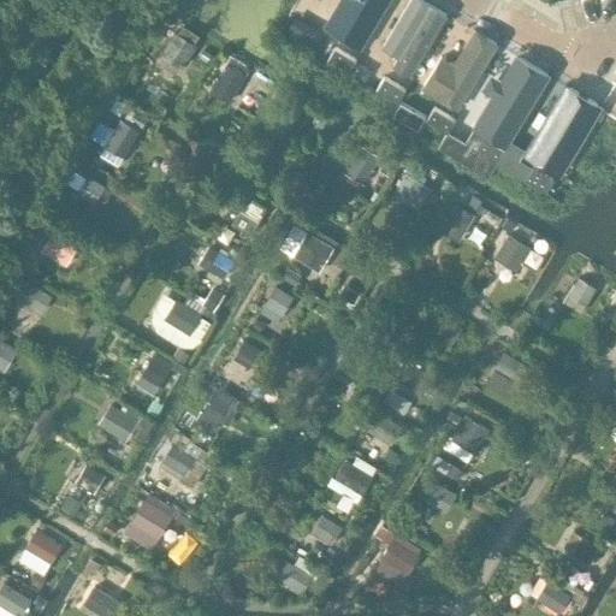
[(365,45),(390,0),(345,0),(343,6),(359,16),(349,36),(365,45)]
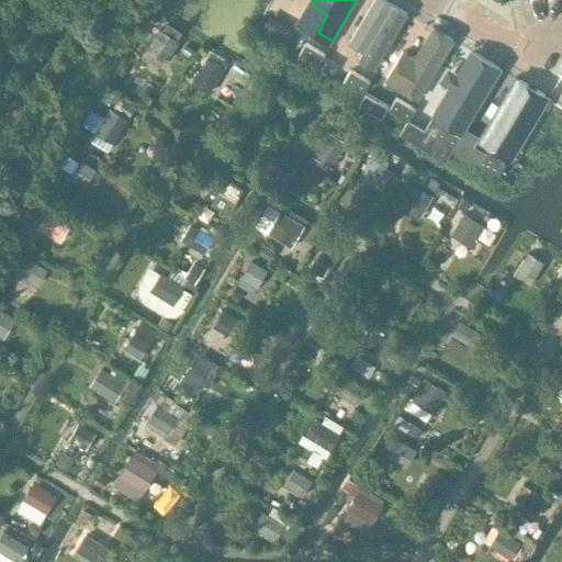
[(378,69),(411,13),(386,0),(380,0),(355,45),(367,53),(362,60),(378,69)]
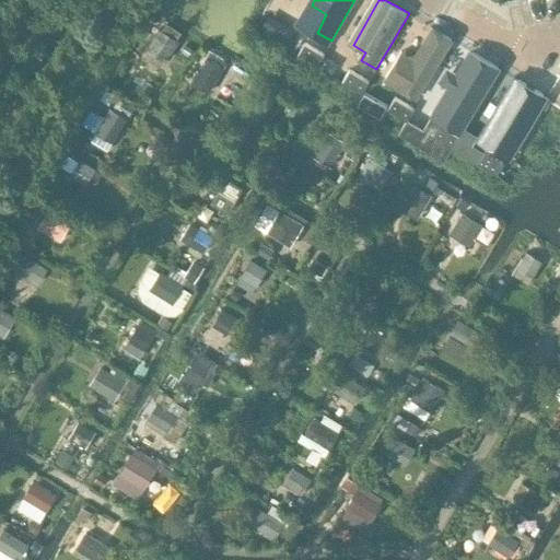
[(166,61),(179,41),(160,28),(147,49),(166,61)]
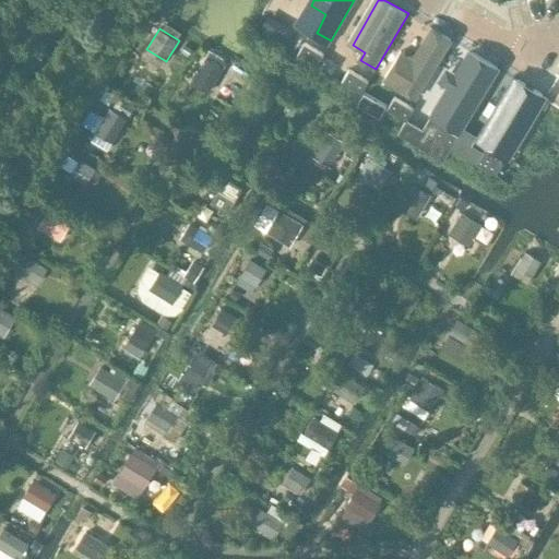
[(418,99),(453,40),(433,28),(415,57),(408,51),(399,69),(405,74),(400,86),(418,99)]
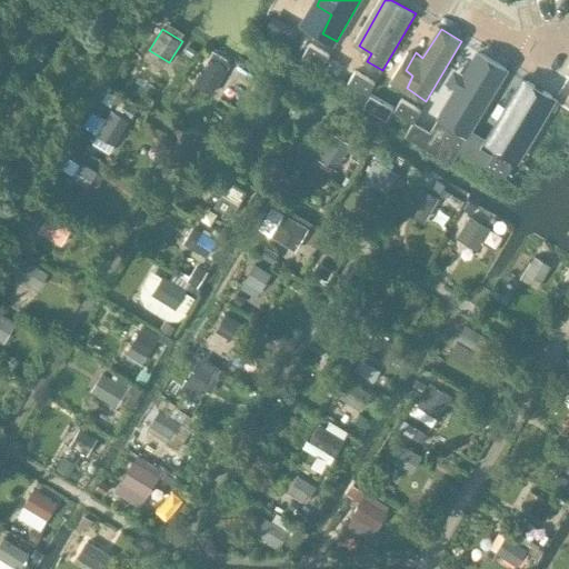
[(309,43),(302,55),(322,67),(329,55),(309,43)]
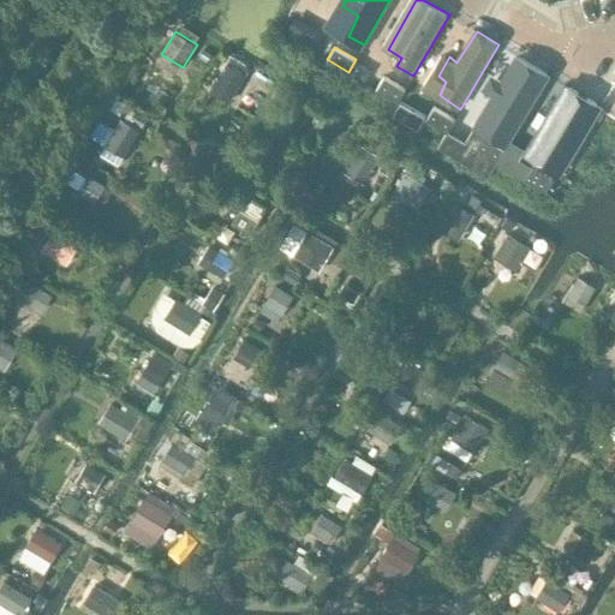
[(479,127),(503,142),(549,66),(524,53),(479,127)]
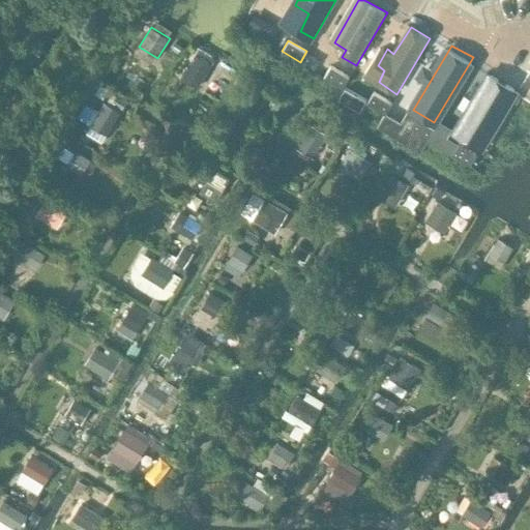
[(203,80),(212,64),(194,53),(184,68),(203,80)]
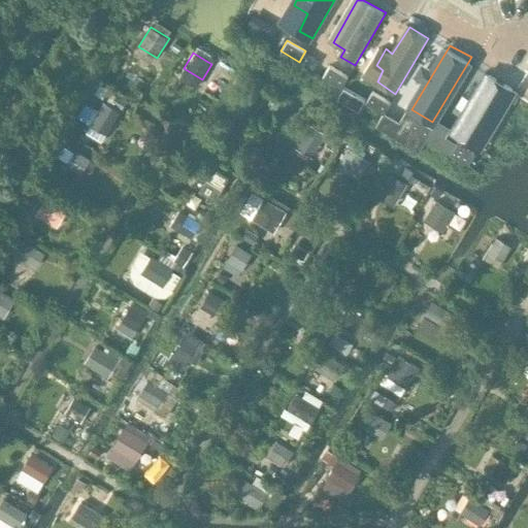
[(329,65),(323,76),(332,81),(340,87),(347,75),(338,71),(329,65)]
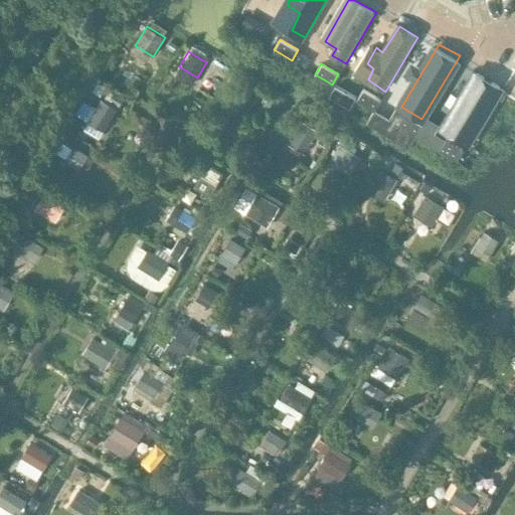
[(473,71),(440,126),(469,141),(500,87),(473,71)]
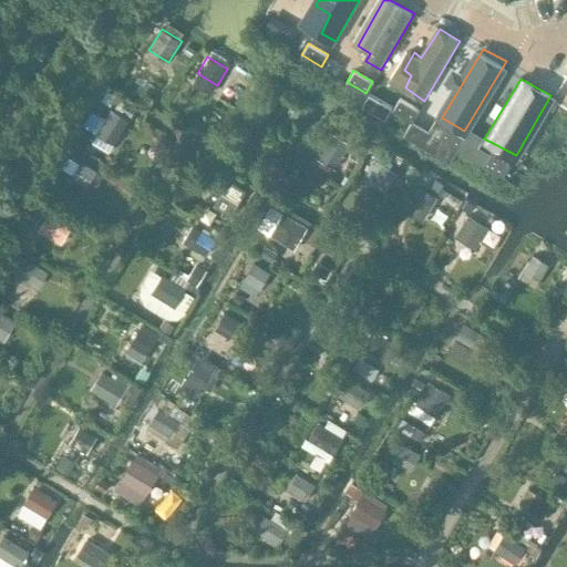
[(400,98),(392,110),(412,121),(419,110),(400,98)]
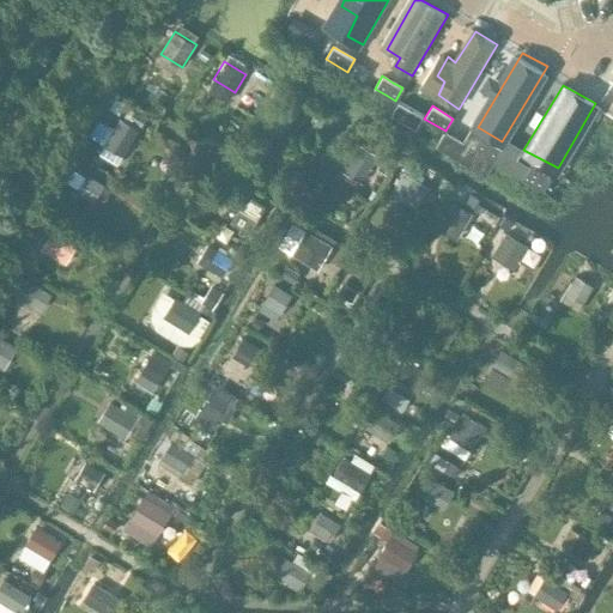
[(137,131),(119,120),(108,138),(126,149),(137,131)]
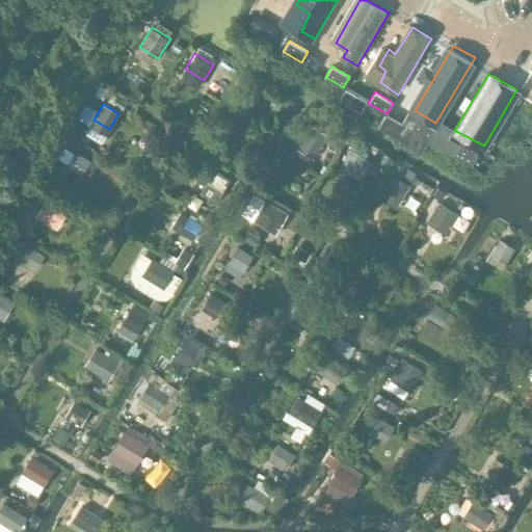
[(418,117),(410,129),(429,139),(435,129),(418,117)]
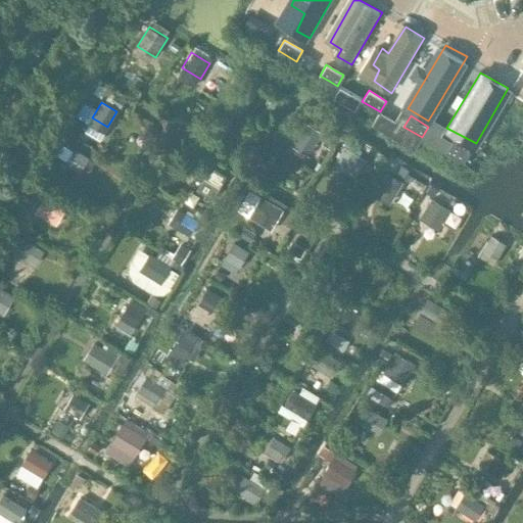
[(307,155),(321,133),(305,124),(292,145),(307,155)]
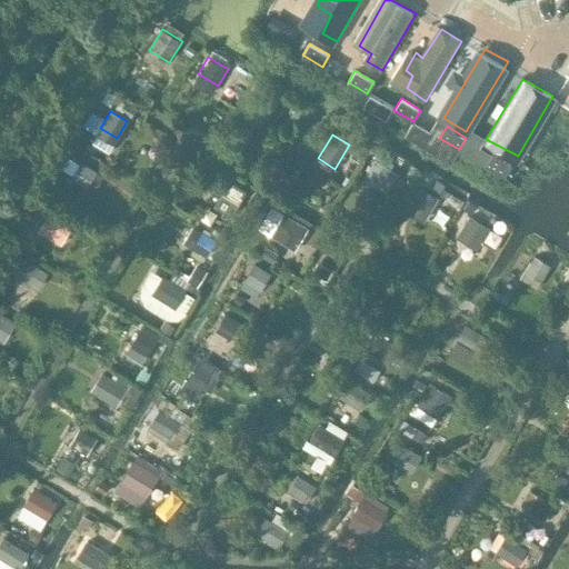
[(492,153),(485,166),(505,177),(511,165),(492,153)]
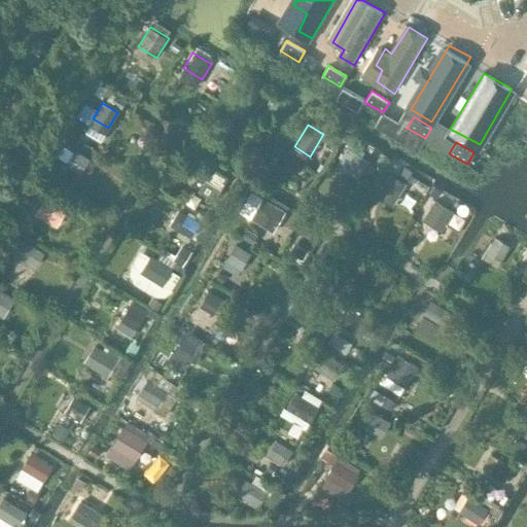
[(350,175),(361,156),(346,148),(336,166),(350,175)]
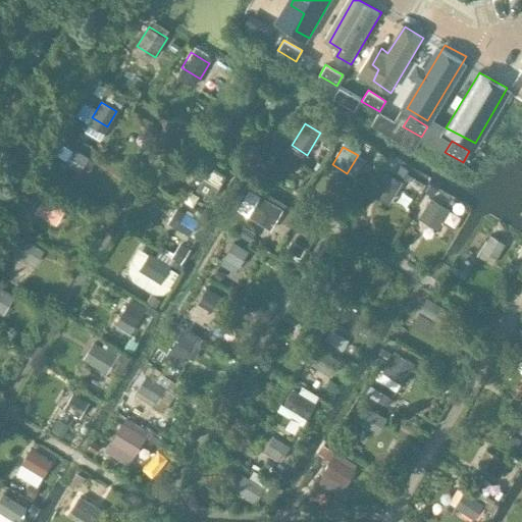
[(72,154),(61,171),(80,181),(90,164),(72,154)]
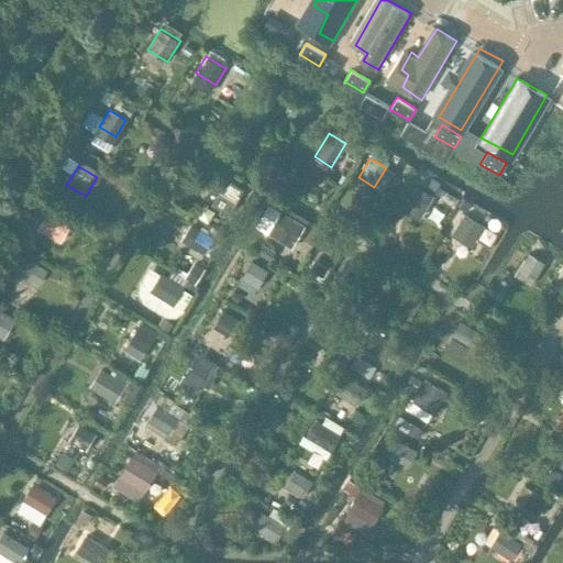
[(243,189),(224,178),(213,197),(232,208),(243,189)]
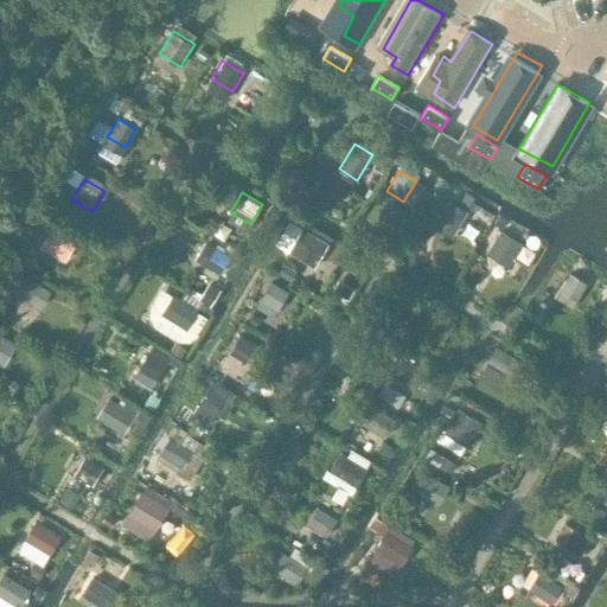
[(451,237),(467,211),(449,200),(434,227),(451,237)]
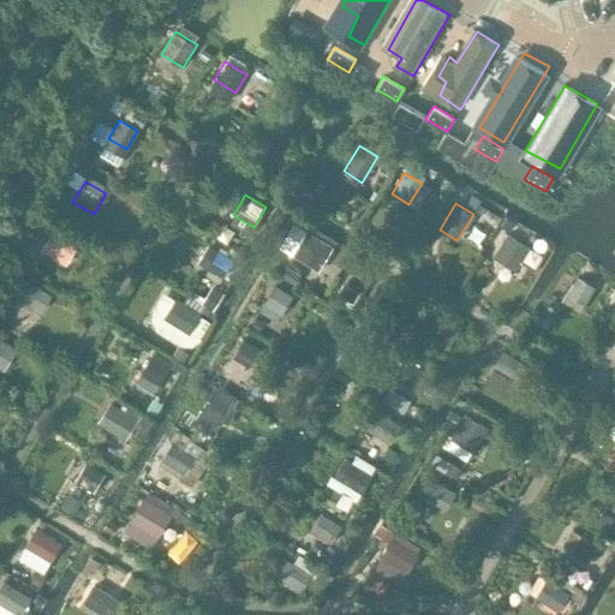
[(67,264),(81,240),(55,226),(42,249),(67,264)]
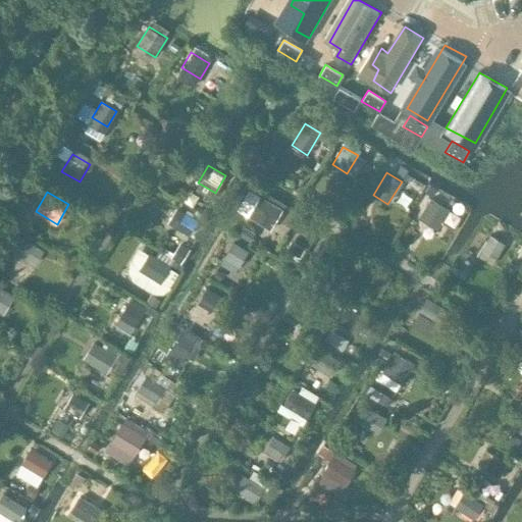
[(271,225),(280,209),(259,197),(250,213),(271,225)]
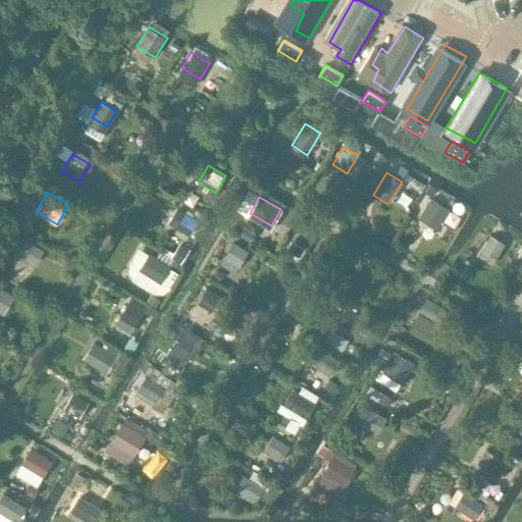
[(437,228),(449,209),(430,199),(419,218),(437,228)]
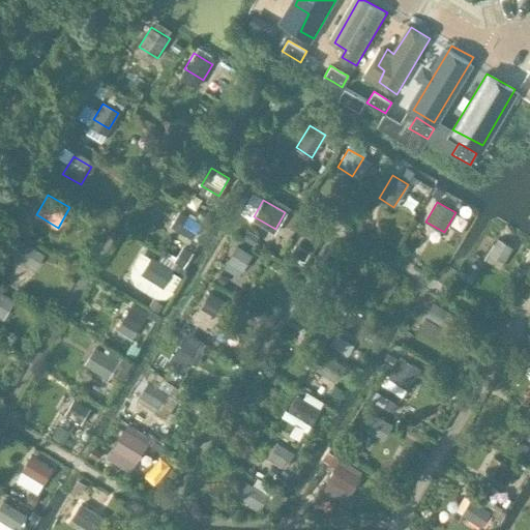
[(202,223),(184,213),(174,230),(192,240),(202,223)]
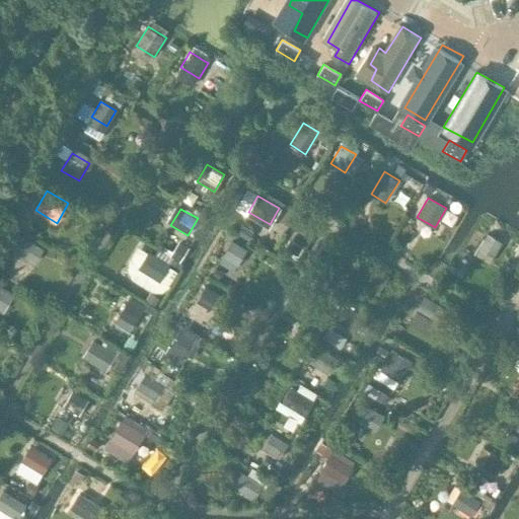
[(487,233),(477,248),(494,258),(503,243),(487,233)]
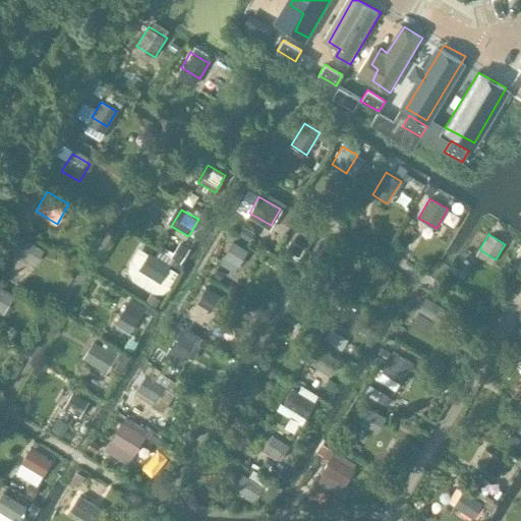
[(36,245),(19,236),(10,251),(26,262),(36,245)]
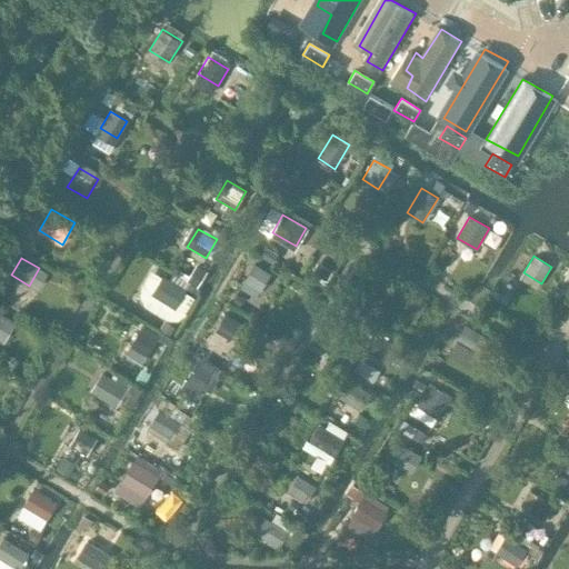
[(253,263),(242,280),(260,291),(270,273),(253,263)]
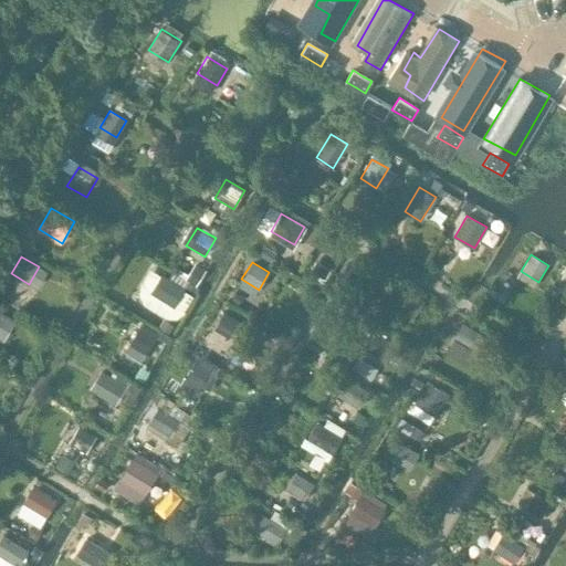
[(174,307),(184,289),(161,275),(150,293),(174,307)]
